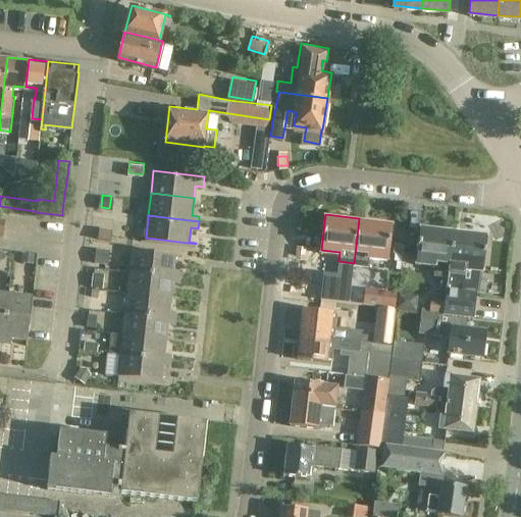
[(359,218),(354,263),(368,265),(370,255),(387,257),(393,222),(359,218)]
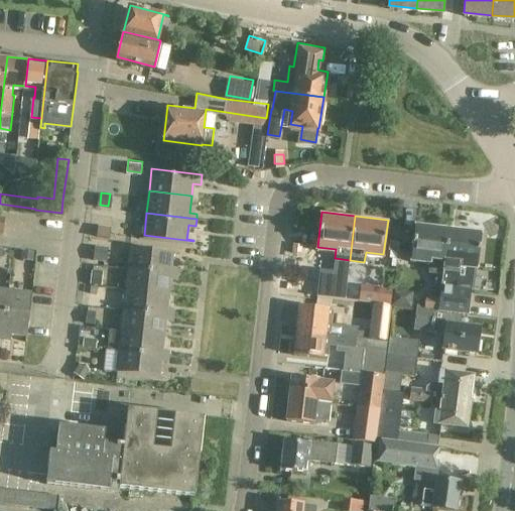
[(442,272),(448,227),(415,223),(411,258),(430,260),(429,264),(428,270),(442,272)]
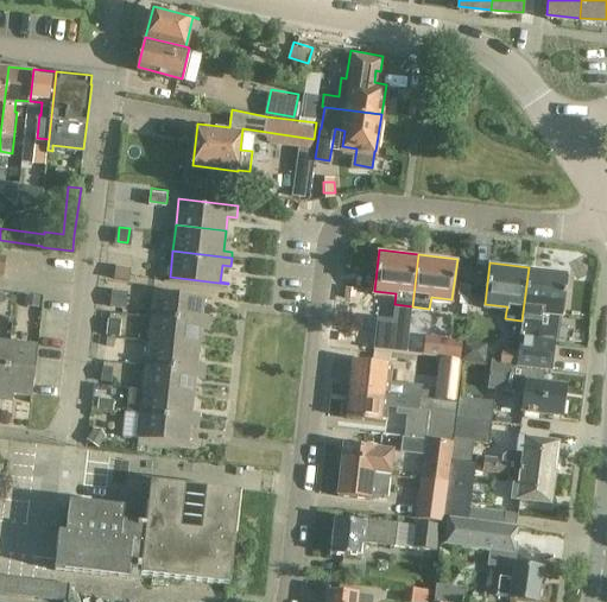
[(518,348),(517,365),(544,368),(545,366),(552,367),(556,338),(558,312),(563,314),(568,272),(529,267),(522,321),(518,348)]
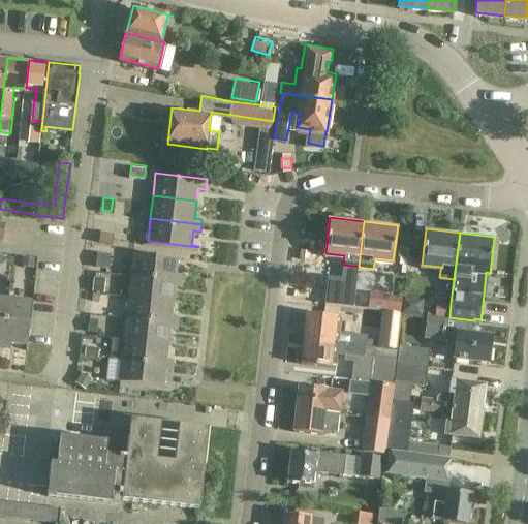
[(97,249),(96,265),(110,266),(112,250),(97,249)]
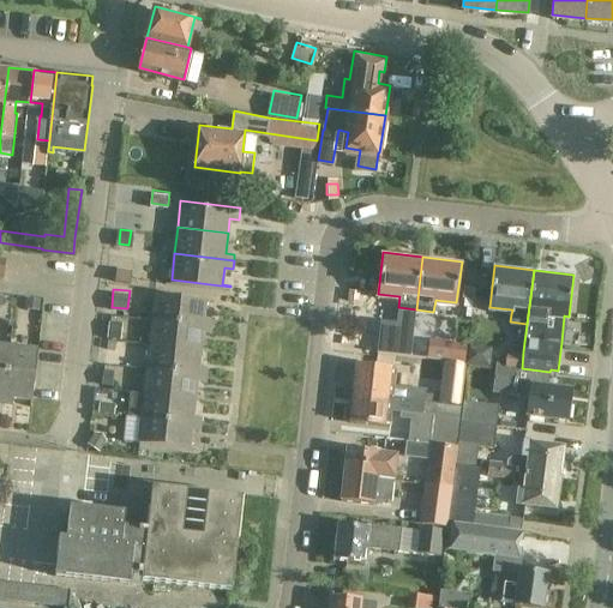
[(156,290),(152,317),(212,323),(212,315),(205,314),(206,298),(215,299),(215,298),(156,290)]
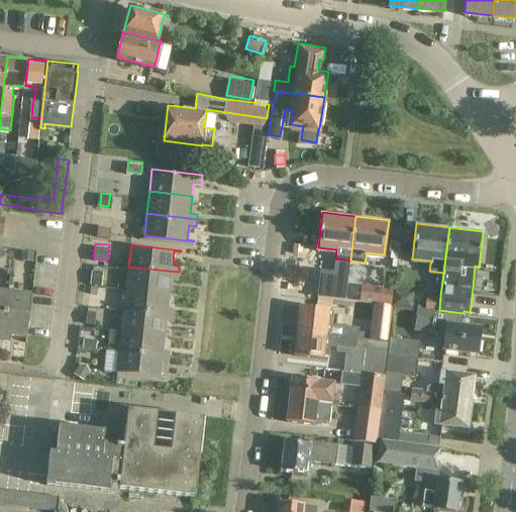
[(20,248),(20,258),(33,259),(34,249),(20,248)]
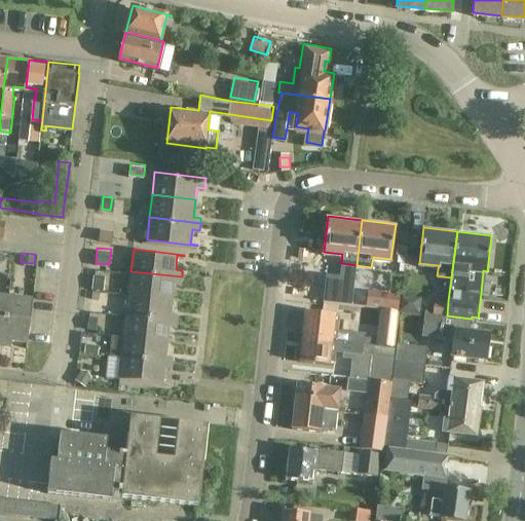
[(181,283),(182,276),(130,271),(128,292),(172,297),(174,282),(181,283)]
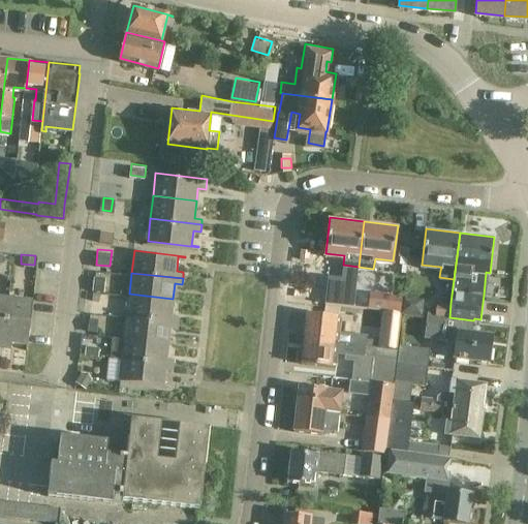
[(95,274),(94,288),(104,290),(106,276),(95,274)]
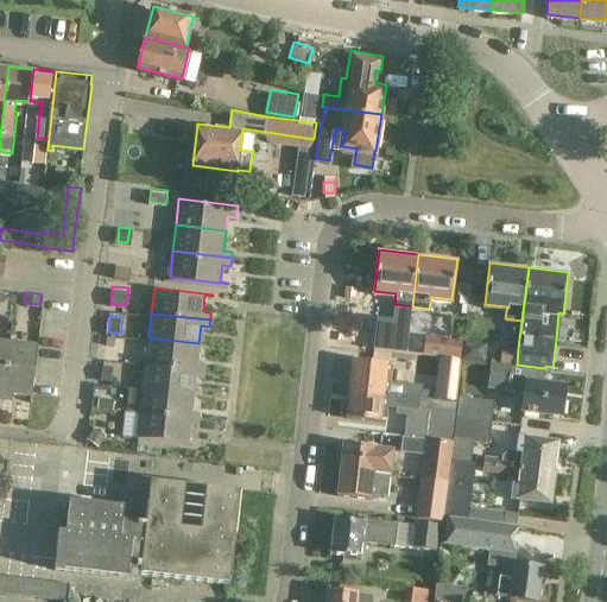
[(409,333),(410,318),(393,316),(390,347),(423,350),(424,335),(409,333)]
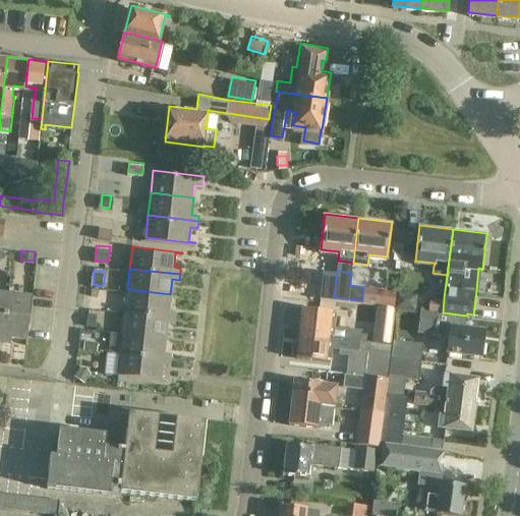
[(350,285),(363,287),(365,274),(351,273),(350,285)]
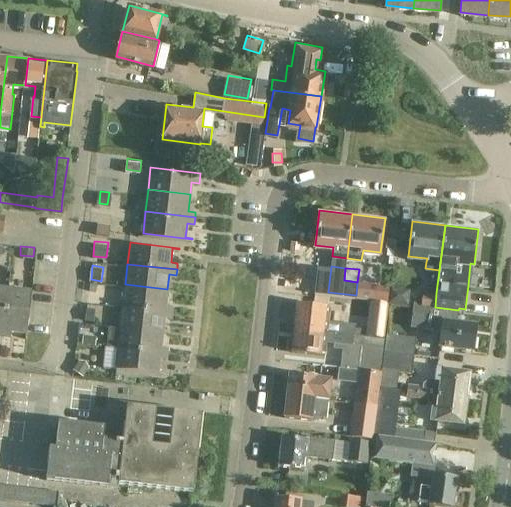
[(91,281),(89,294),(98,294),(99,282),(91,281)]
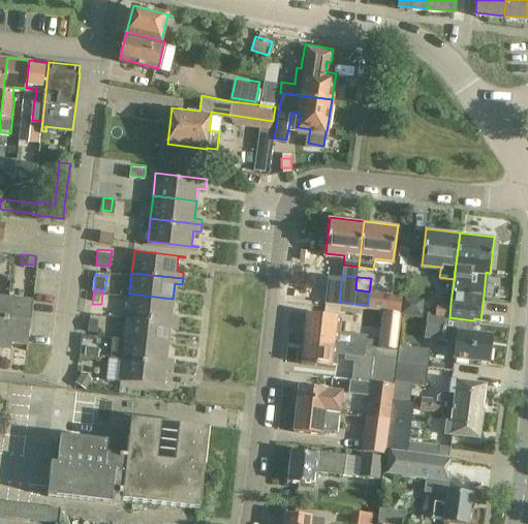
[(173,299),(129,294),(127,314),(178,320),(179,314),(172,313),(173,299)]
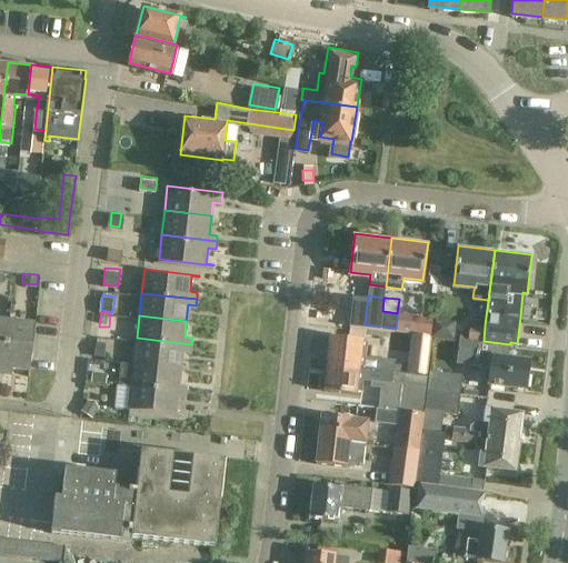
[(9,317),(3,370),(12,371),(13,364),(29,367),(29,372),(30,373),(36,320),(9,317)]
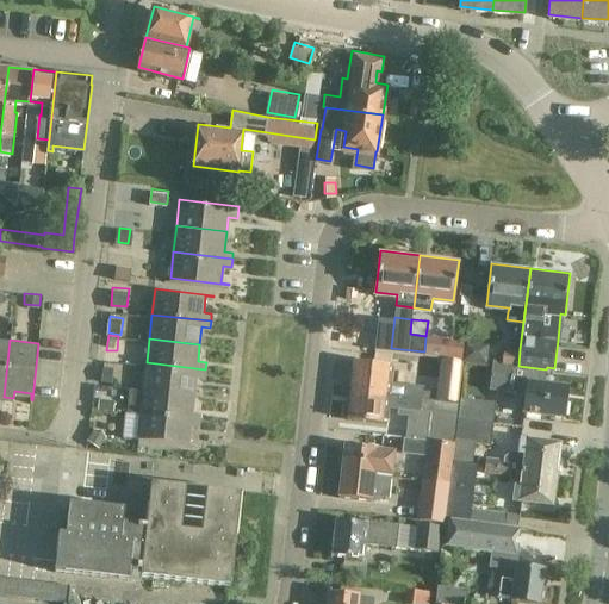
[(465,357),(489,360),(490,342),(467,340),(465,357)]
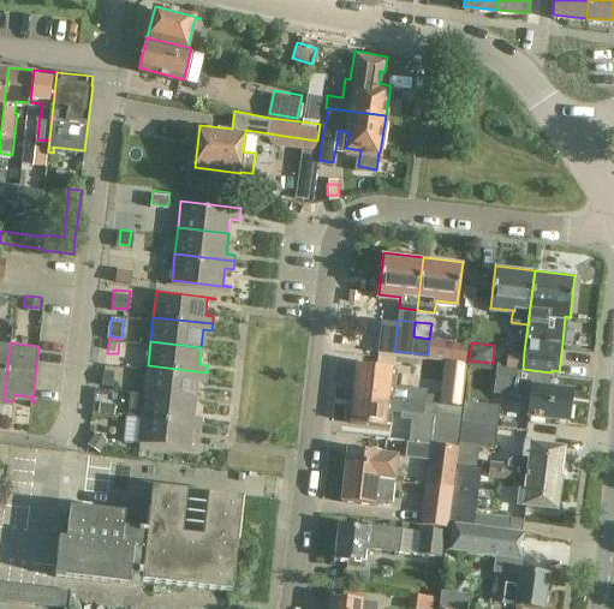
[(498,363),(496,366),(523,369),(524,352),(507,350),(506,363),(498,363)]
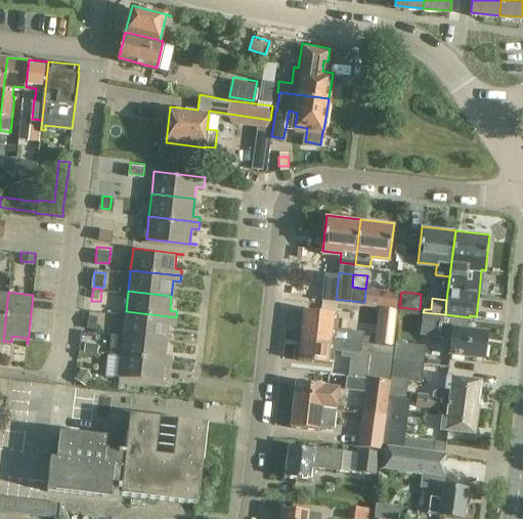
[(305,308),(302,333),(363,340),(364,330),(337,327),(339,312),(305,308)]
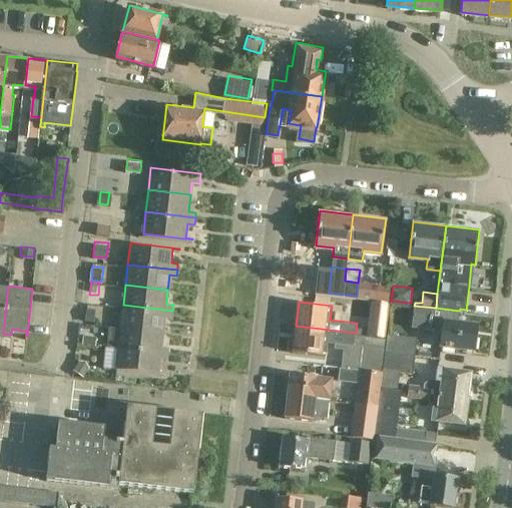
[(171,317),(172,311),(123,305),(121,326),(163,330),(164,316),(171,317)]
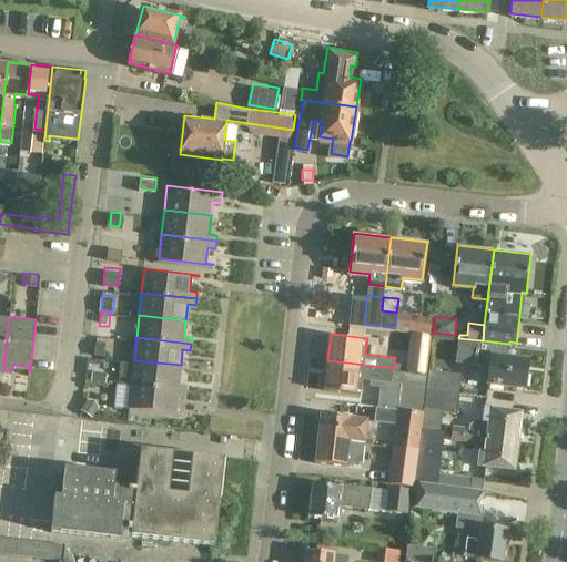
[(98,338),(95,354),(105,355),(107,339),(98,338)]
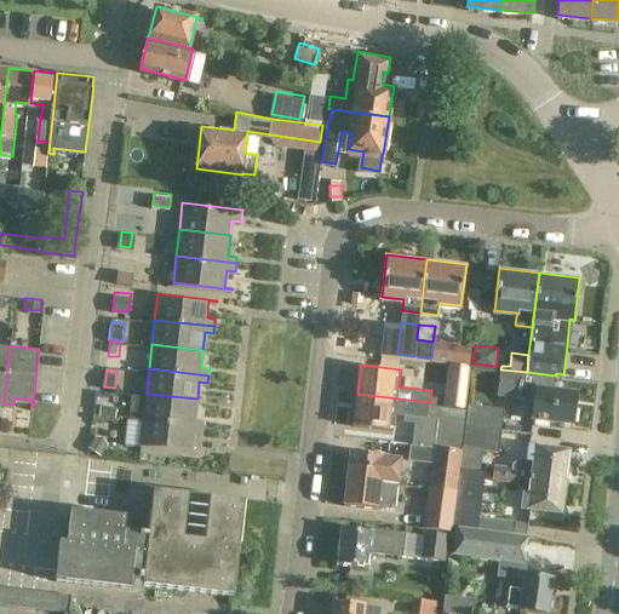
[(555,376),(527,372),(500,369),(498,395),(534,399),(533,417),(550,418),(573,422),(578,390),(554,386),(555,376)]
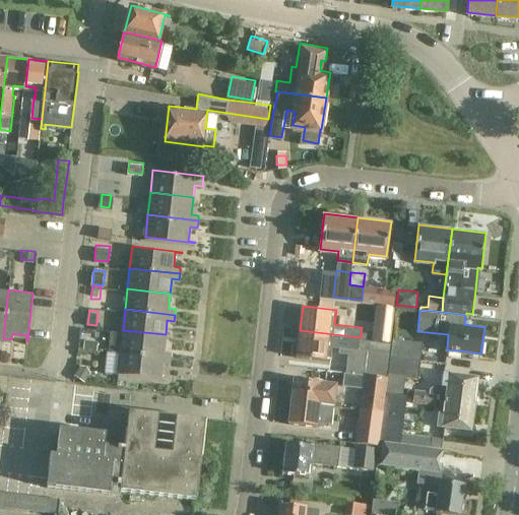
[(382,315),(377,326),(387,332),(393,321),(382,315)]
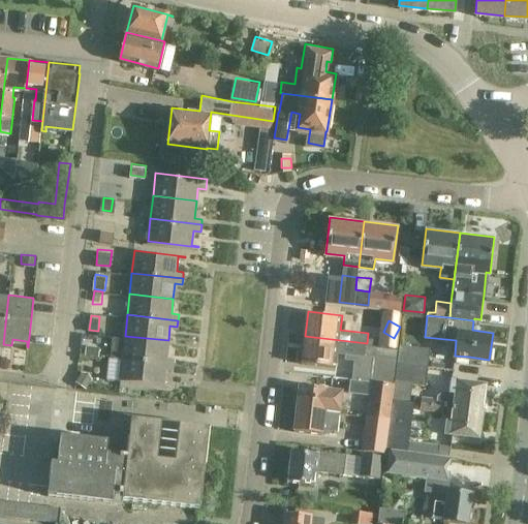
[(166,356),(168,340),(125,336),(122,357),(174,362),(174,357),(166,356)]
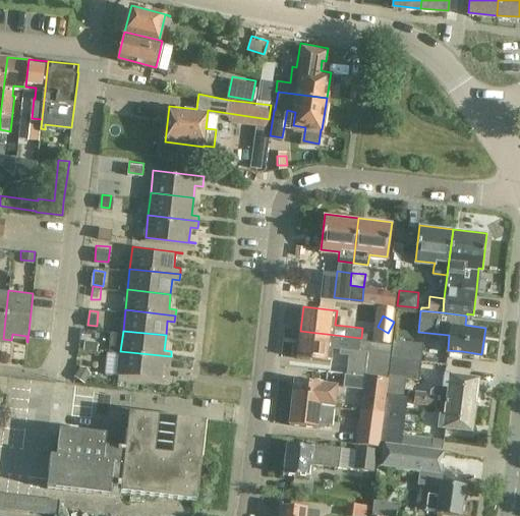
[(365,374),(389,376),(390,376),(391,356),(393,342),(361,338),(300,331),(297,355),(331,359),(333,346),(350,348),(347,371),(365,374)]
